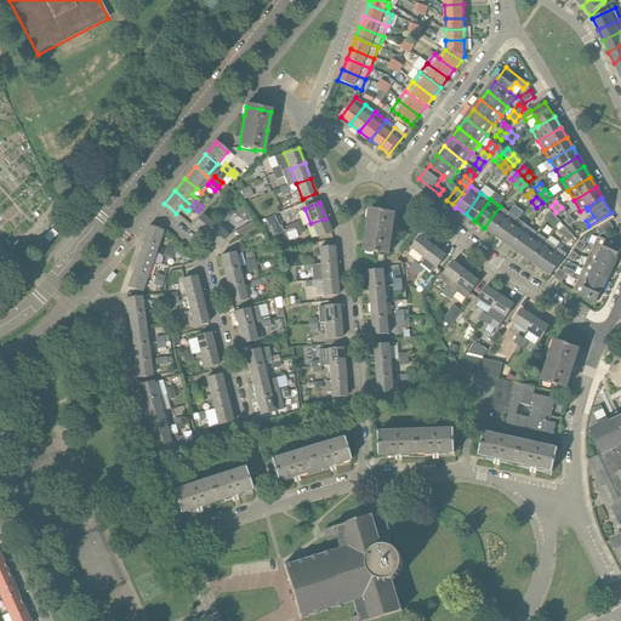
[(220,220),(226,212),(231,206),(227,204),(222,210),(222,209),(216,216),(220,220)]
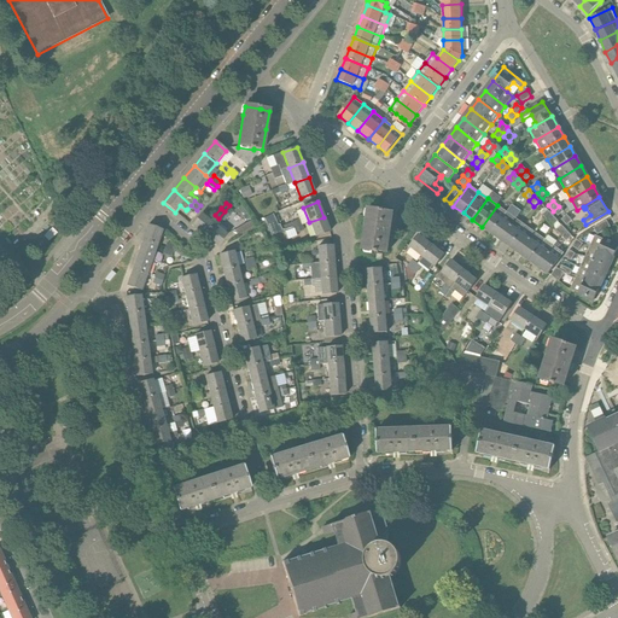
[(482,227),(491,233),(507,213),(497,205),(482,227)]
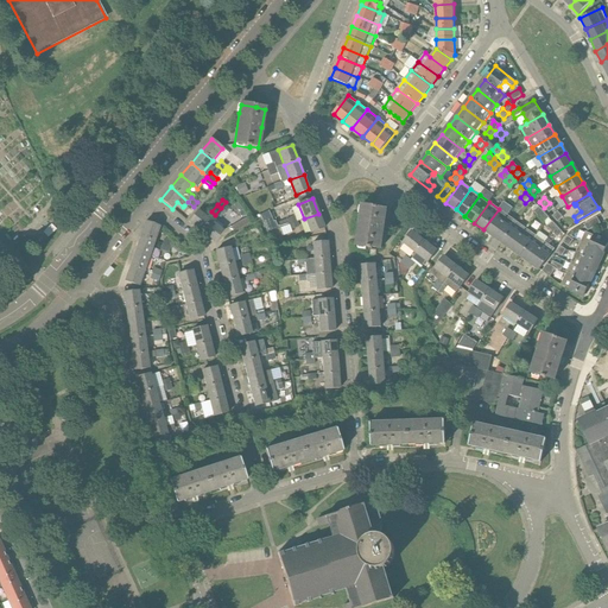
[(549,213),(555,208),(550,203),(544,208),(549,213)]
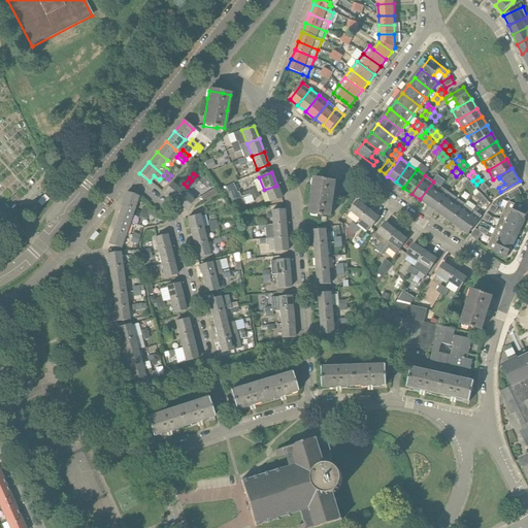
[(331,217),(333,199),(335,183),(328,182),(328,180),(315,178),(309,213),(321,216),(321,215),(331,217)]
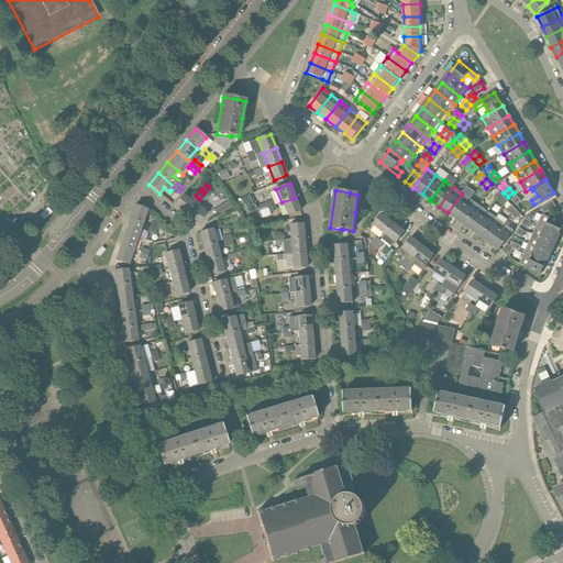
[(199,199),(203,202),(209,196),(208,196),(210,194),(208,192),(207,194),(205,192),(199,199)]
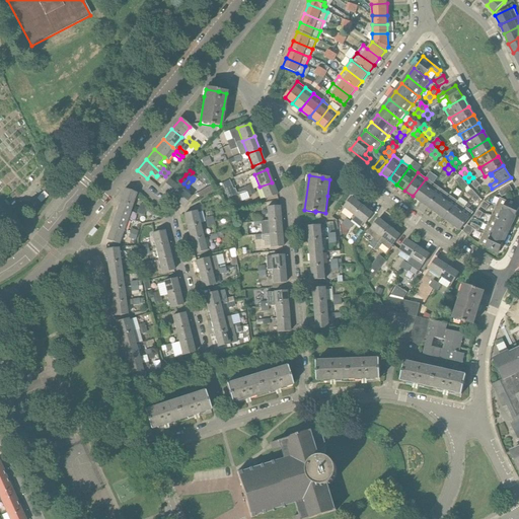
[(223,182),(230,197),(237,193),(230,178),(223,182)]
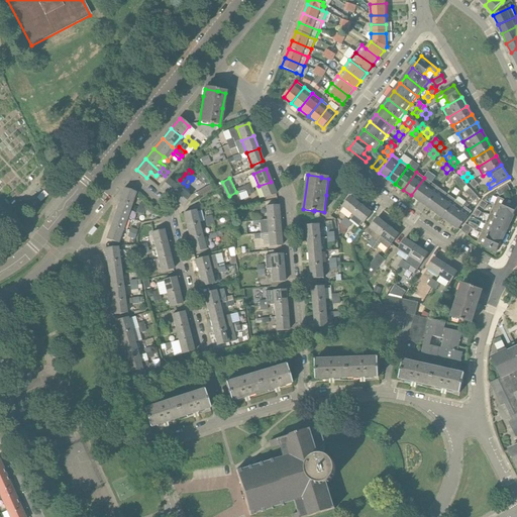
[(411,195),(419,201),(431,183),(424,178),(411,195)]
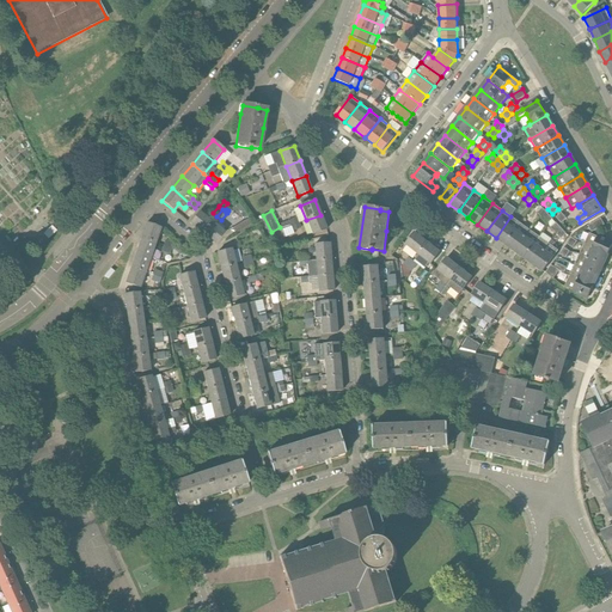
[(190,224),(202,234),(213,222),(200,212),(190,224)]
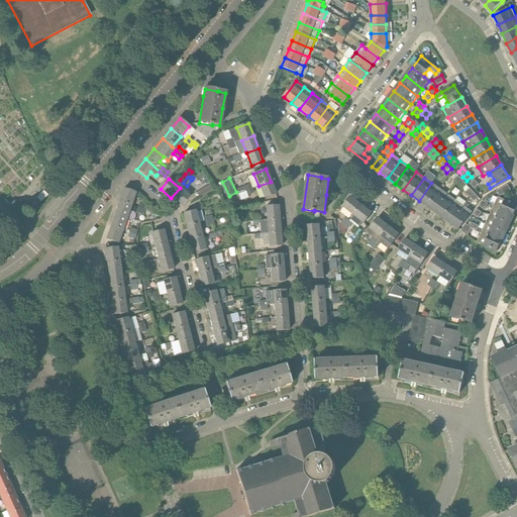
[(462,190),(467,186),(460,179),(456,183),(462,190)]
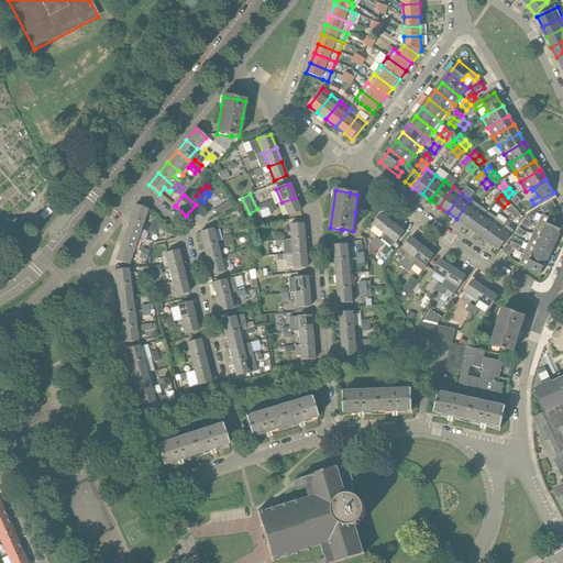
[(516,206),(521,201),(517,196),(511,200),(516,206)]
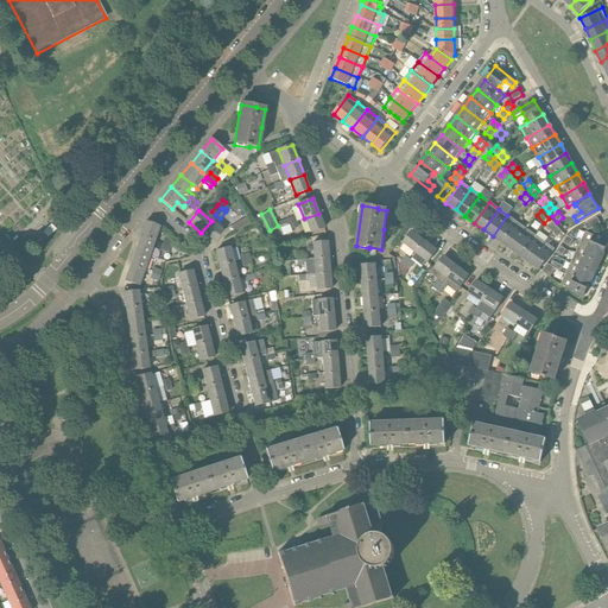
[(310,234),(324,228),(318,214),(304,219),(310,234)]
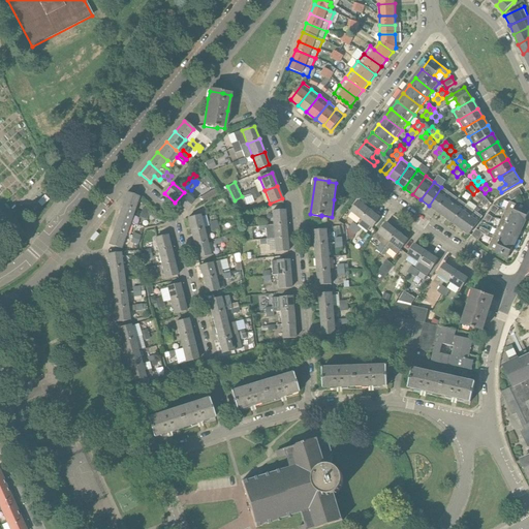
[(429,206),(437,212),(450,193),(441,187),(429,206)]
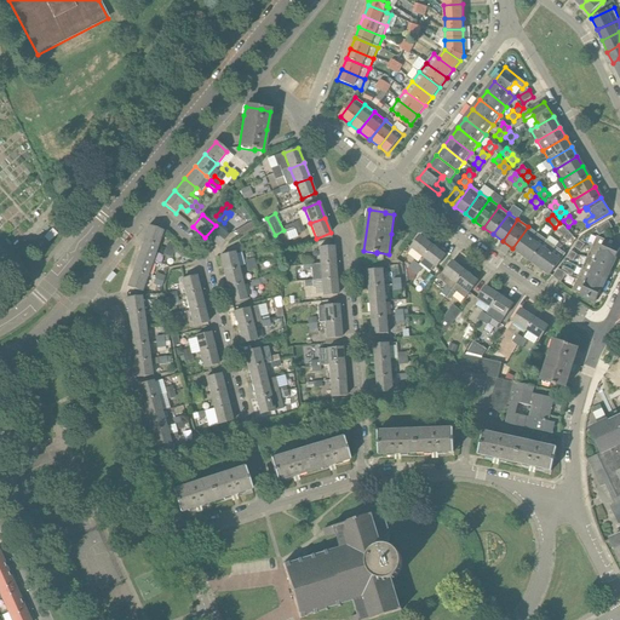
[(235,231),(240,237),(256,228),(252,222),(235,231)]
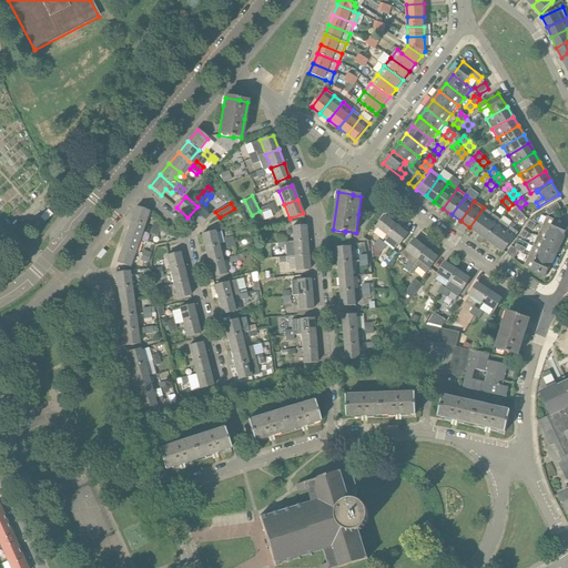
[(546,210),(549,215),(560,209),(558,203),(546,210)]
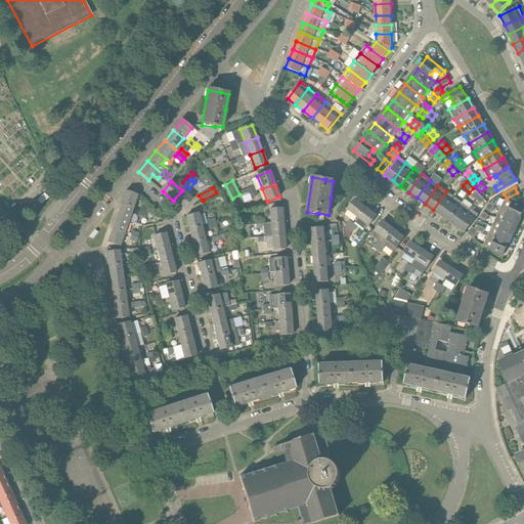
[(173,201),(184,210),(192,199),(182,190),(173,201)]
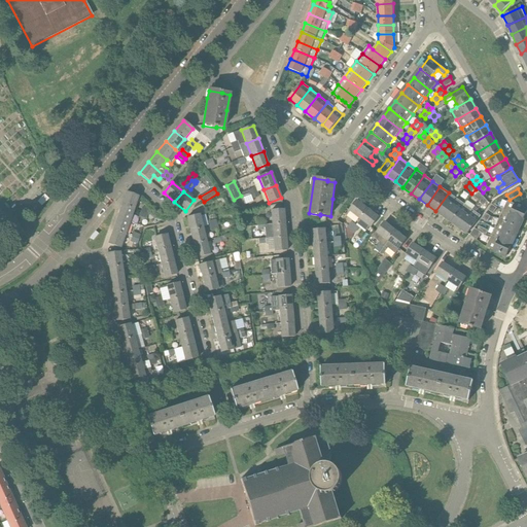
[(121,205),(134,210),(139,197),(127,192),(121,205)]
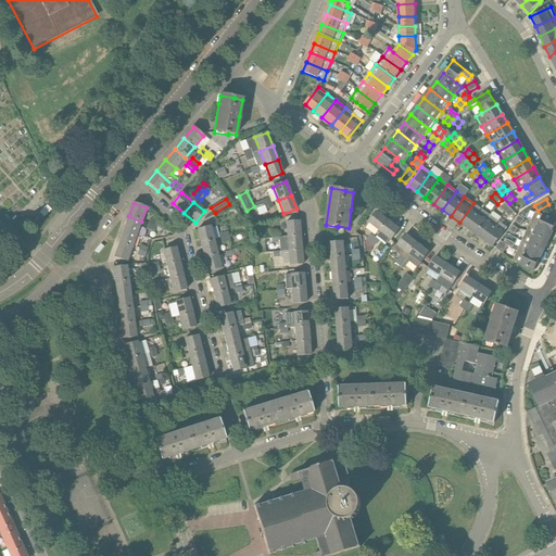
[(459,223),(468,228),(481,210),(474,203),(459,223)]
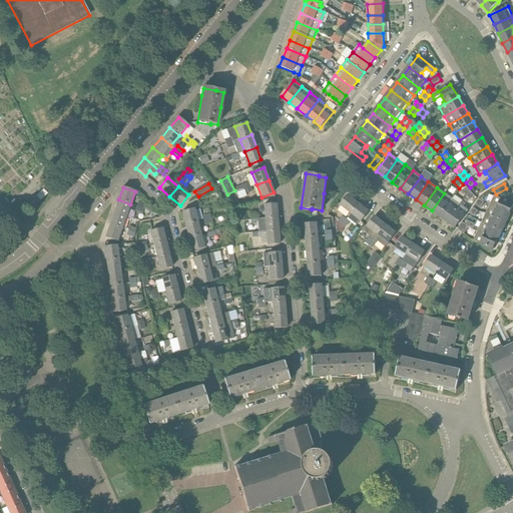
[(466,195),(470,191),(466,187),(462,191),(466,195)]
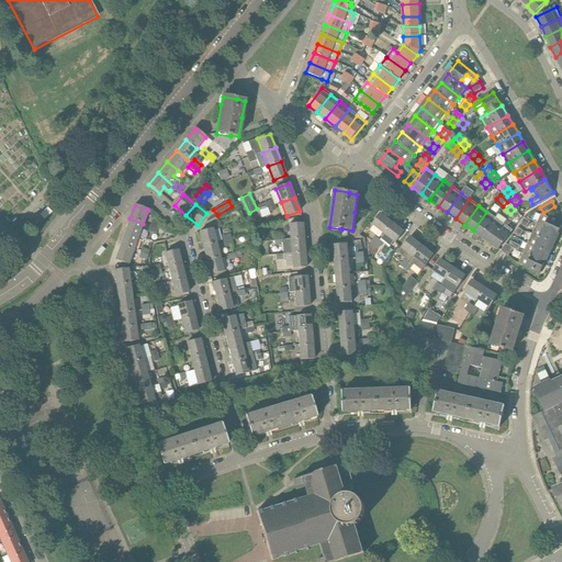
[(515,220),(520,215),(515,210),(510,214),(515,220)]
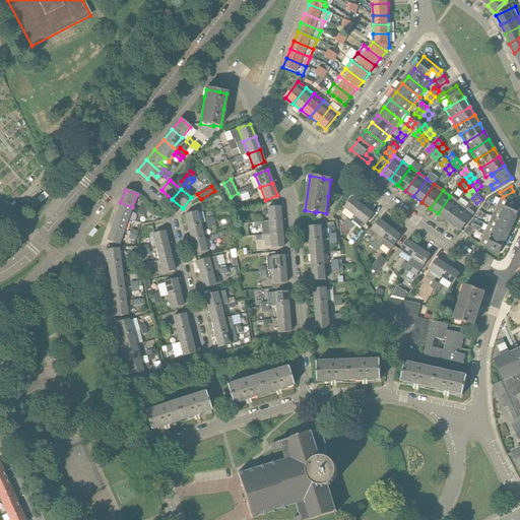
[(438,213),(445,219),(458,201),(450,196),(438,213)]
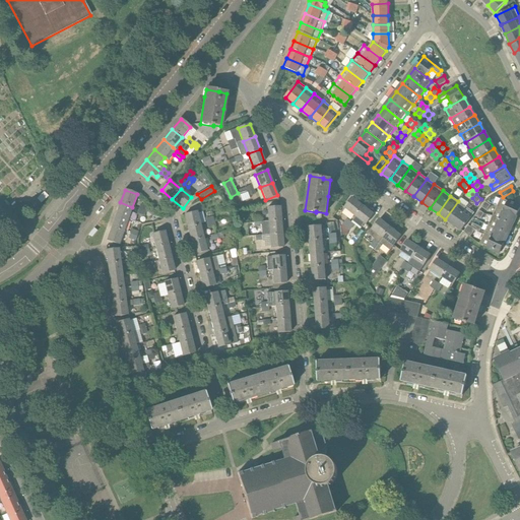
[(344,208),(355,216),(364,206),(352,198),(344,208)]
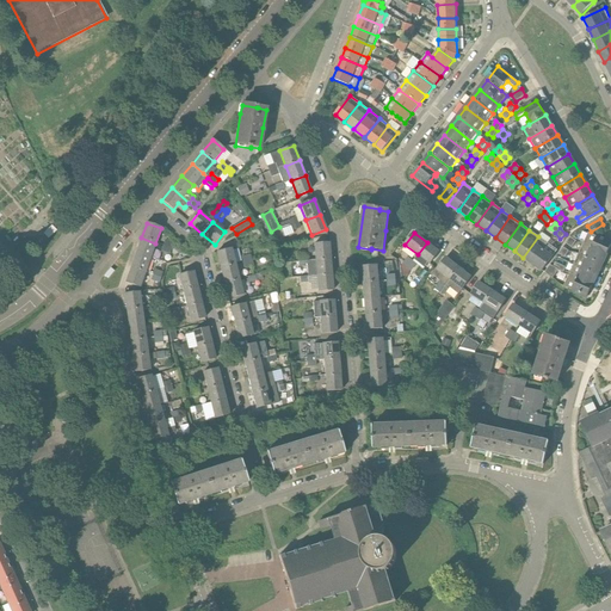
[(584,245),(606,255),(610,245),(610,242),(597,236),(596,236),(588,233),(584,245)]
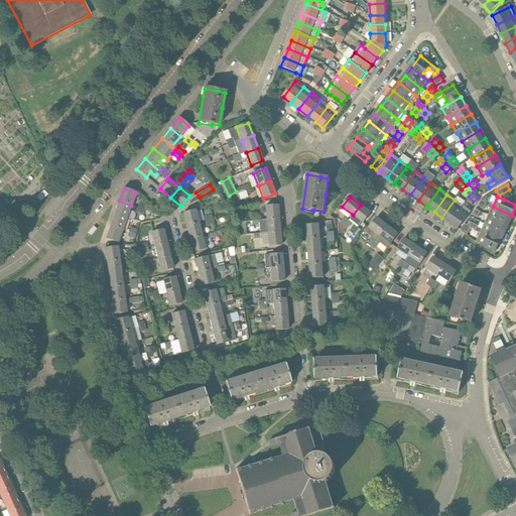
[(441,218),(449,224),(463,206),(455,200),(441,218)]
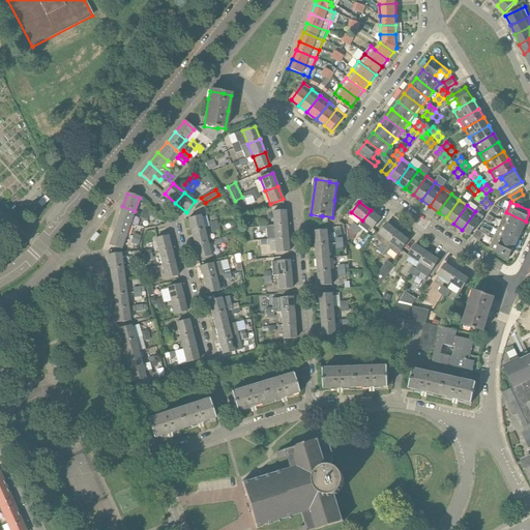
[(118,219),(130,224),(135,211),(122,206),(118,219)]
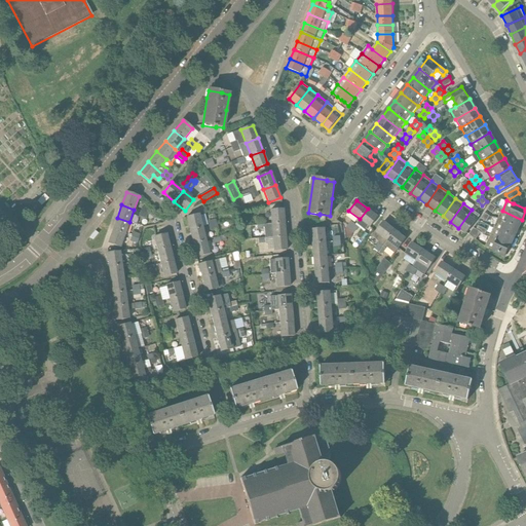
[(487,210),(492,214),(496,209),(491,204),(487,210)]
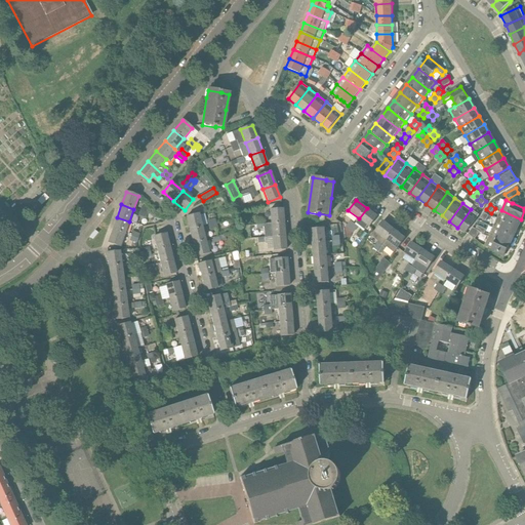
[(359,218),(369,228),(377,216),(367,208),(359,218)]
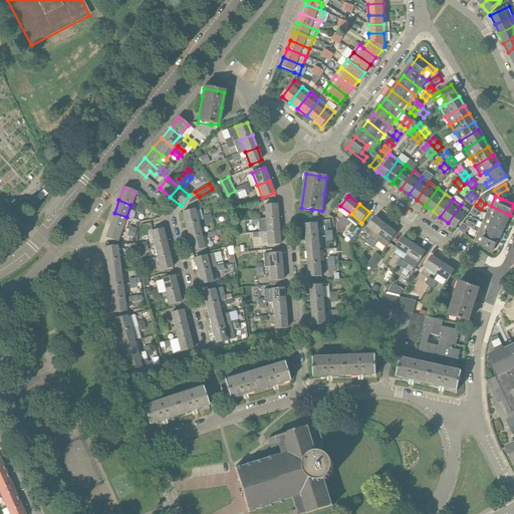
[(265,219),(278,218),(277,205),(264,206),(265,219)]
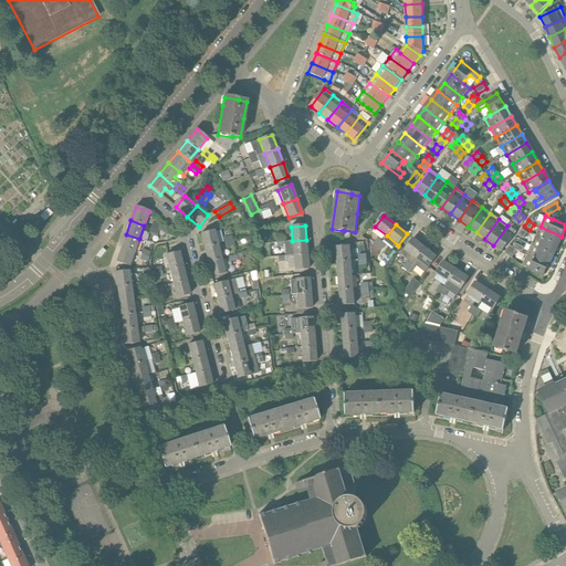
[(507,226),(493,245),(502,251),(516,232),(507,226)]
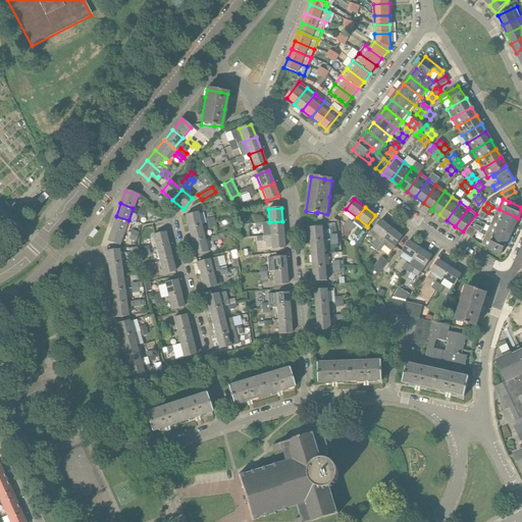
[(514,226),(518,218),(499,209),(494,217),(514,226)]
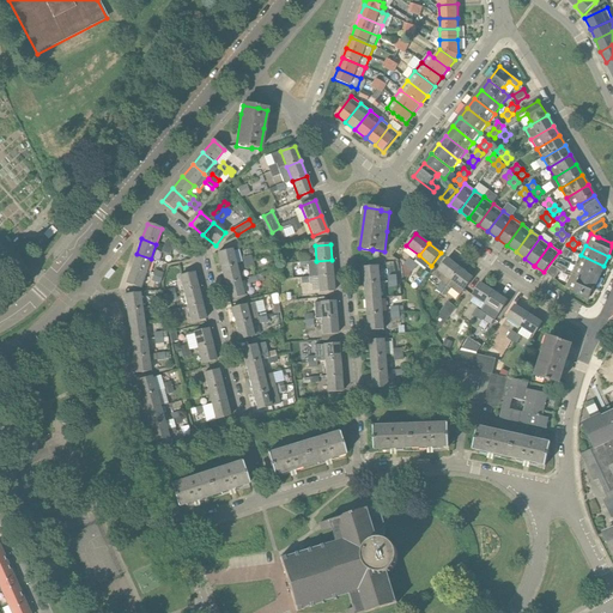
[(560,255),(566,259),(571,253),(565,248),(560,255)]
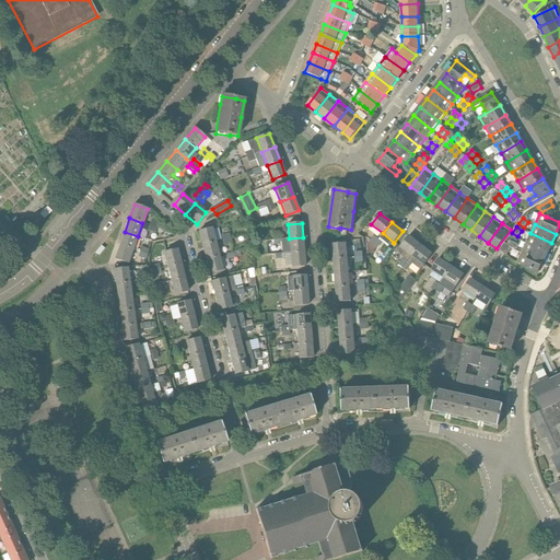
[(202,245),(216,243),(212,229),(199,231),(202,245)]
